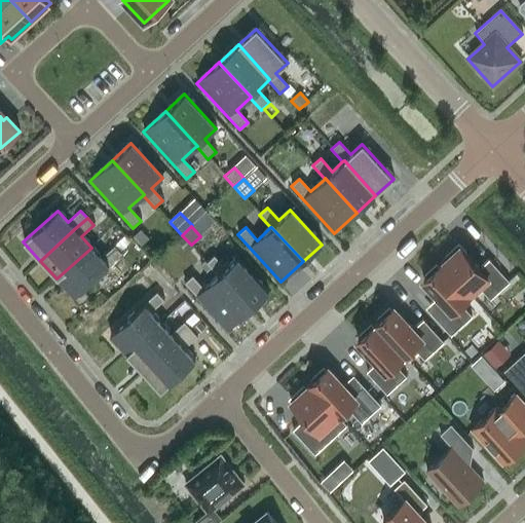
[(140,230),(133,237),(141,247),(149,239),(140,230)]
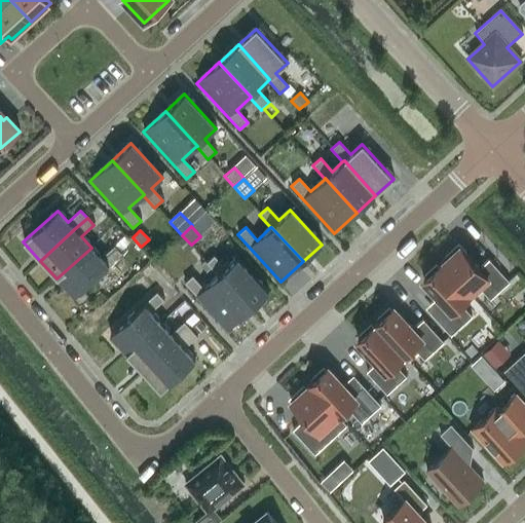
[(182,236),(176,243),(187,255),(193,249),(182,236)]
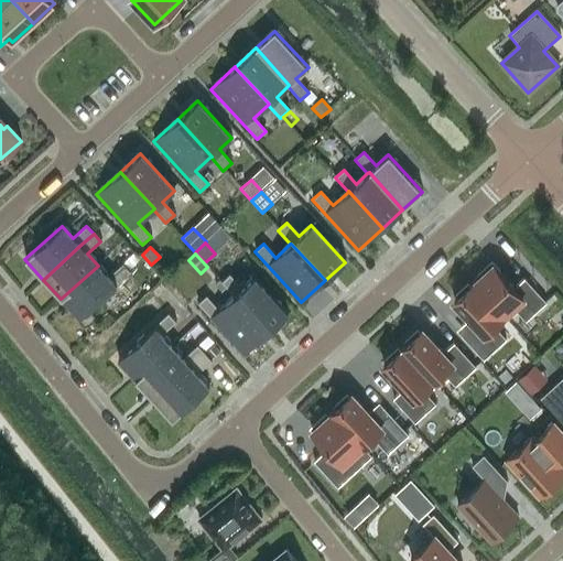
[(98,266),(61,299),(79,320),(130,273),(122,265),(108,277),(98,266)]
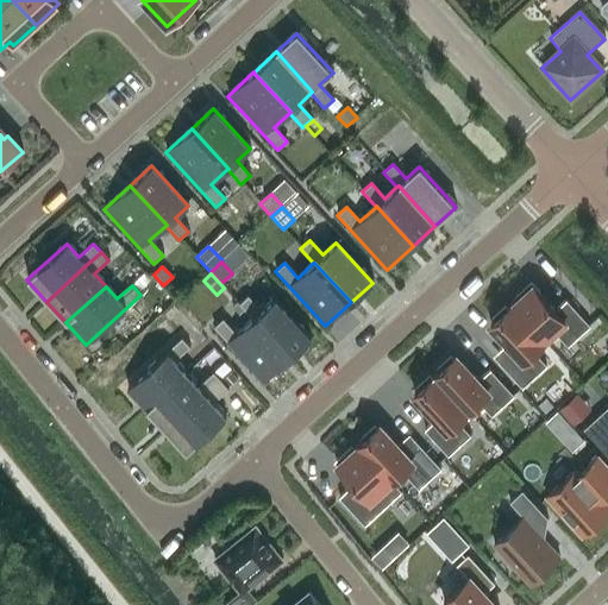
[(512,306),(547,345),(557,336),(566,347),(589,327),(565,301),(555,313),(532,288),(528,290),(527,288),(514,300),(515,302),(512,306)]
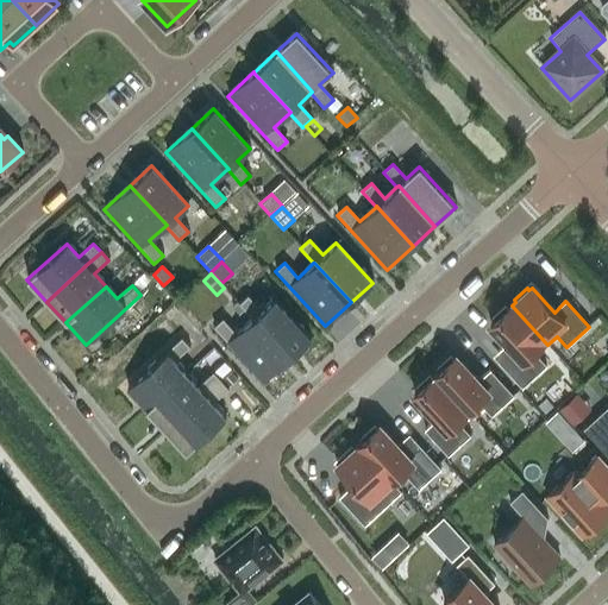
[(251,320),(252,320),(288,359),(311,339),(274,300),(261,312),(248,297),(238,306),(251,320)]
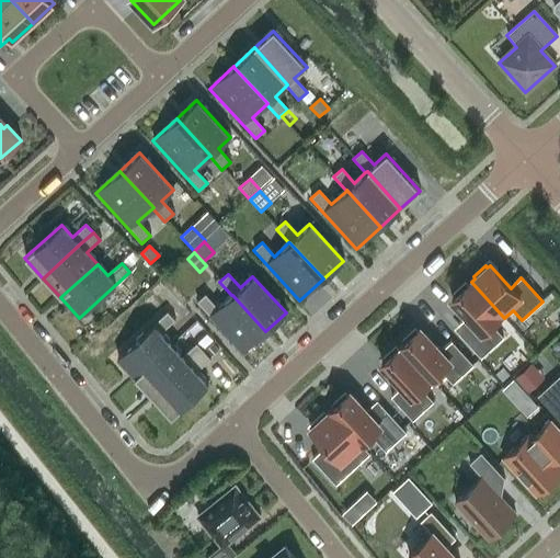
[(471,282),(467,286),(465,284),(452,296),(454,298),(450,300),(471,323),(458,336),(480,359),(503,338),(493,328),(504,318),(471,282)]
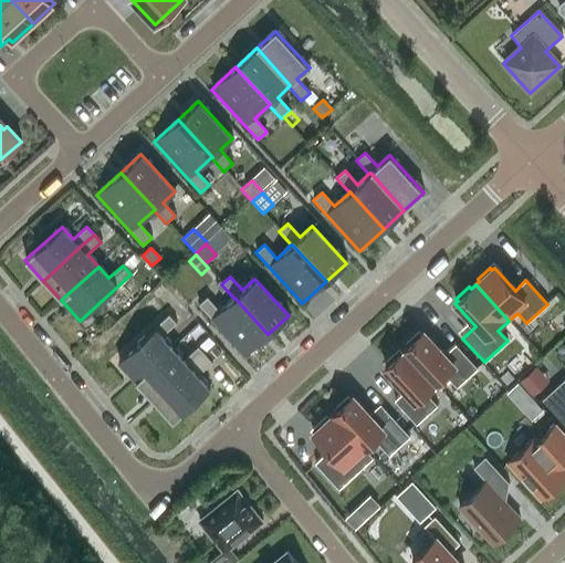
[(198,305),(244,356),(268,334),(234,298),(233,298),(219,311),(207,298),(198,305)]
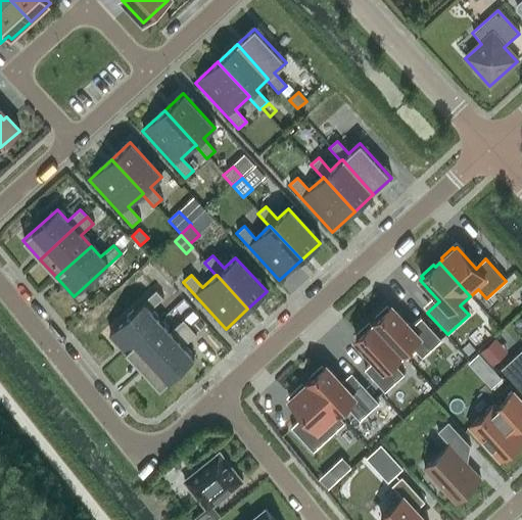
[(142,277),(132,284),(140,294),(149,286),(142,277)]
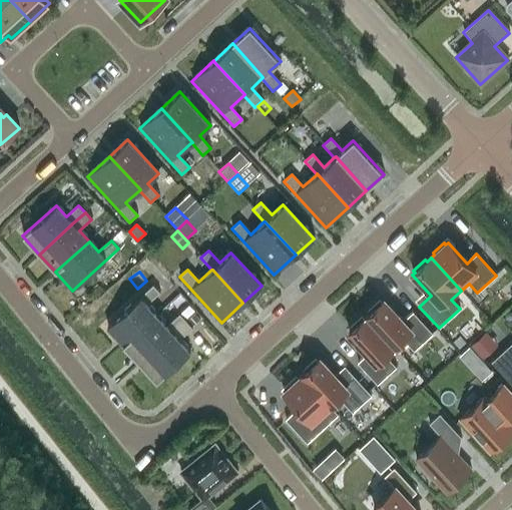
[(159,294),(152,286),(106,328),(123,346),(157,316),(147,305),(159,294)]
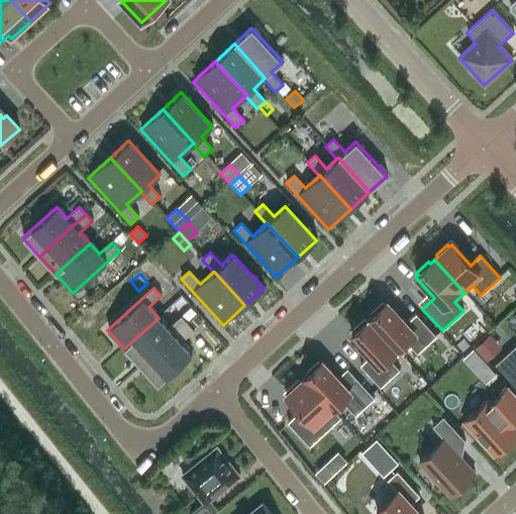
[(372,317),(369,320),(396,350),(402,355),(410,347),(416,354),(435,337),(415,315),(406,324),(387,303),(384,306),(382,304),(370,315),(372,317)]
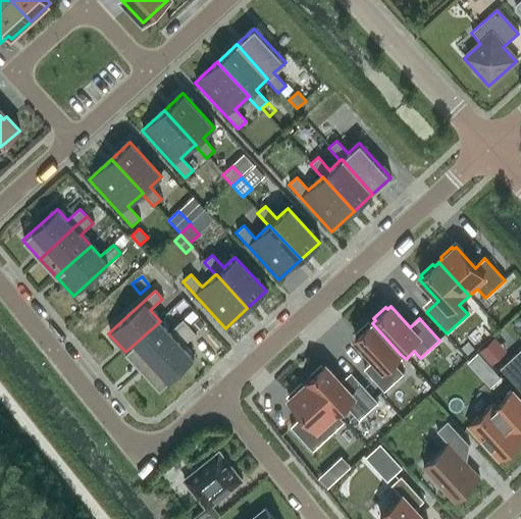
[(192,312),(183,320),(189,327),(198,318),(192,312)]
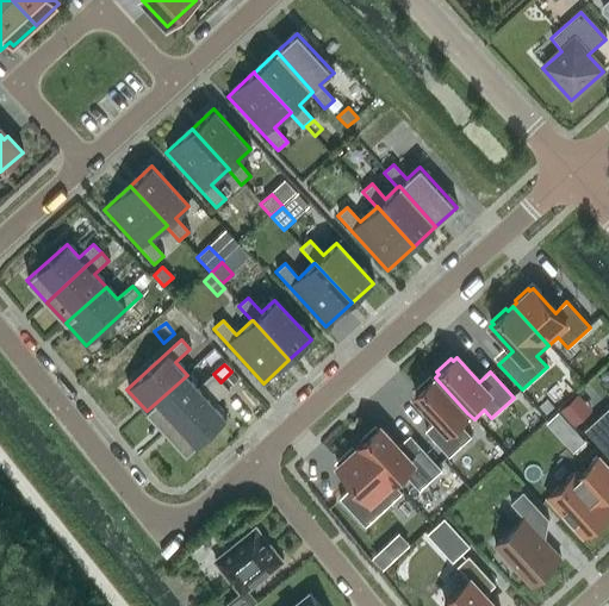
[(187,375),(147,411),(166,432),(206,397),(221,383),(213,375),(198,388),(187,375)]
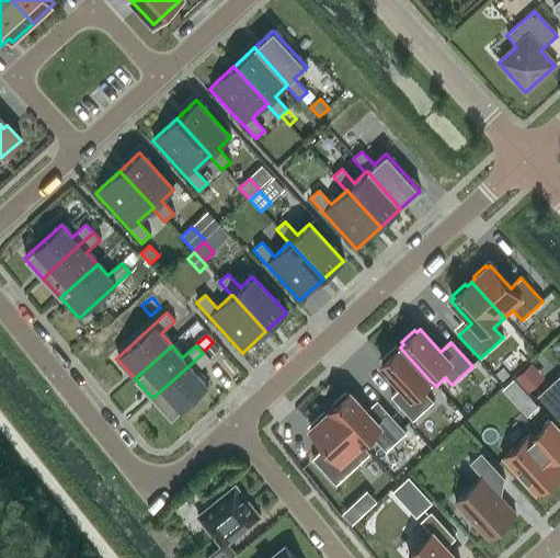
[(430,380),(400,348),(397,351),(395,349),(381,360),(384,362),(380,365),(401,388),(390,398),(412,421),(433,402),(420,389),(422,387),(430,380)]
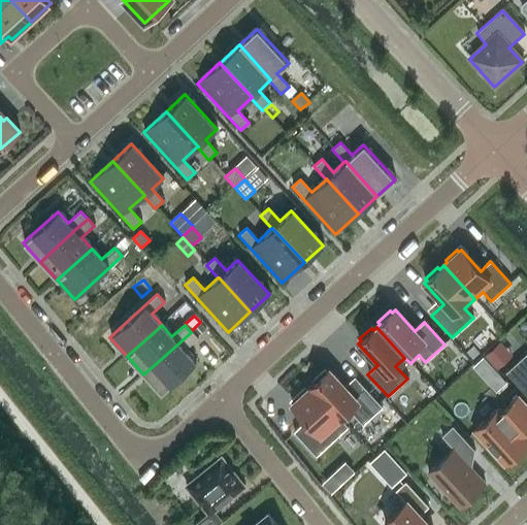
[(191,332),(178,343),(143,374),(161,394),(195,362),(185,351),(197,339),(191,332)]
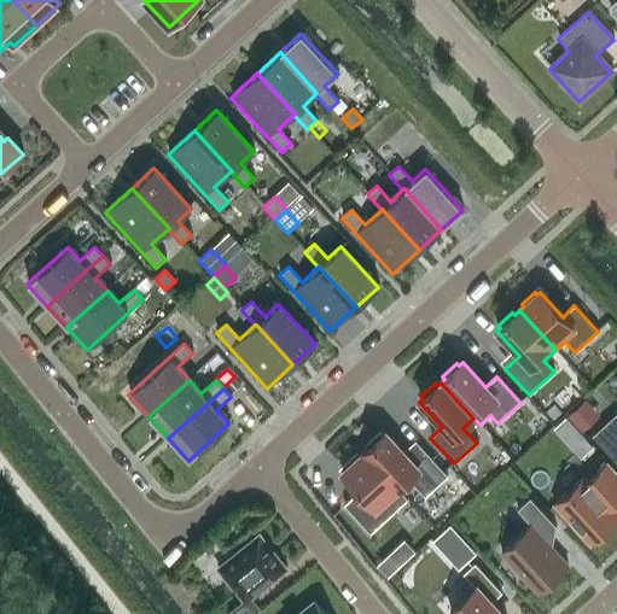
[(581,404),(568,416),(582,433),(595,421),(581,404)]
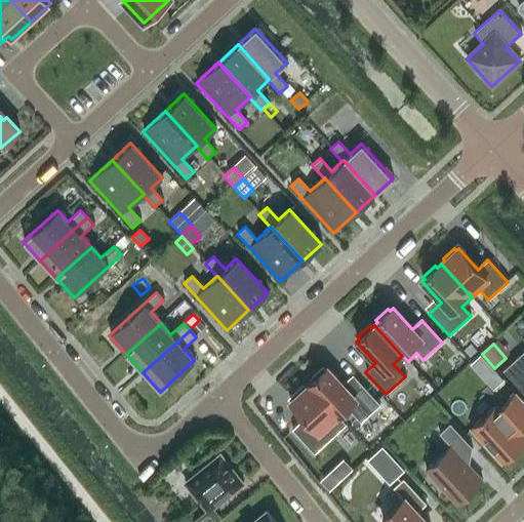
[(480,356),(470,365),(482,379),(492,370),(480,356)]
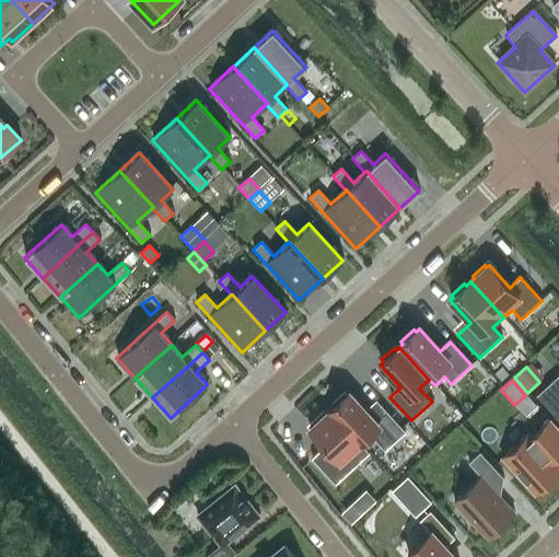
[(558,385),(544,399),(558,416),(558,385)]
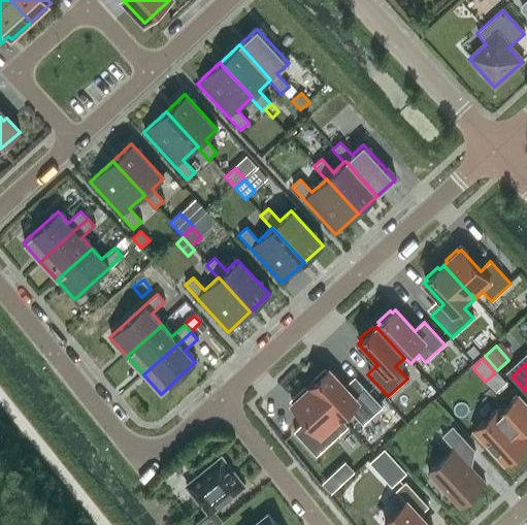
[(314,384),(310,387),(341,421),(351,413),(362,425),(382,407),(358,383),(349,392),(329,370),(326,373),(324,371),(311,383),(314,384)]
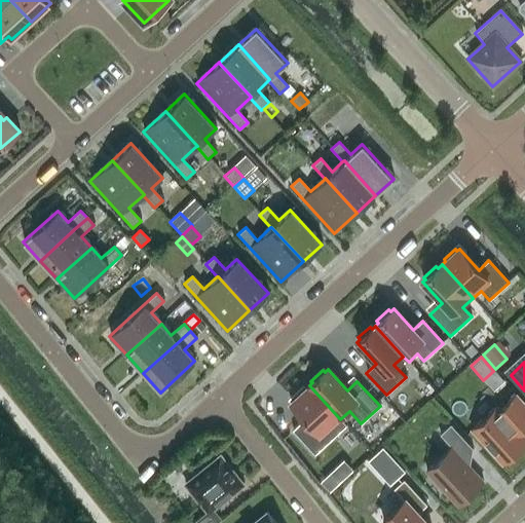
[(309,385),(304,390),(303,388),(289,401),(306,418),(292,431),(314,455),(346,425),(340,419),(309,385)]
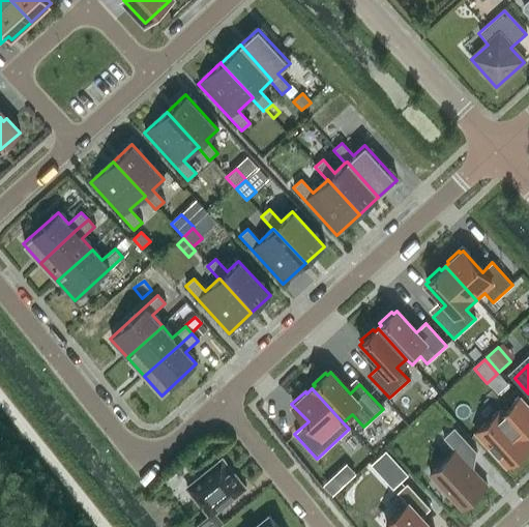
[(500,411),(475,434),(506,468),(528,446),(528,443),(521,435),(526,430),(528,431),(528,430),(528,411),(519,401),(503,415),(500,411)]
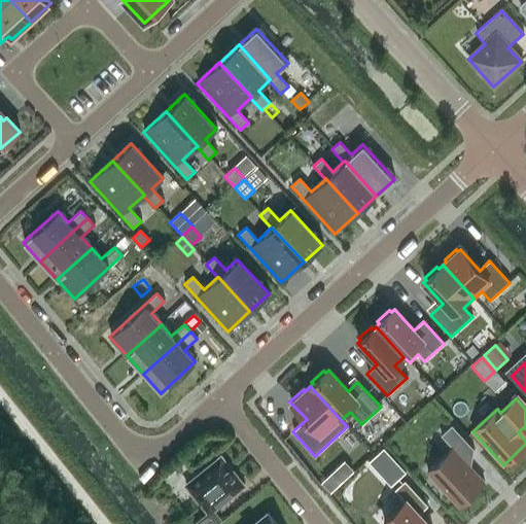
[(452,450),(426,473),(457,507),(484,483),(462,460),(474,451),(451,426),(441,437),(452,450)]
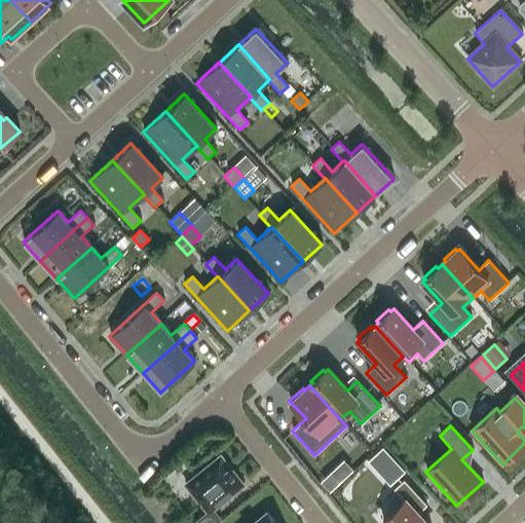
[(213,511),(244,486),(220,456),(184,485),(207,514),(195,522),(217,522),(220,520),(213,511)]
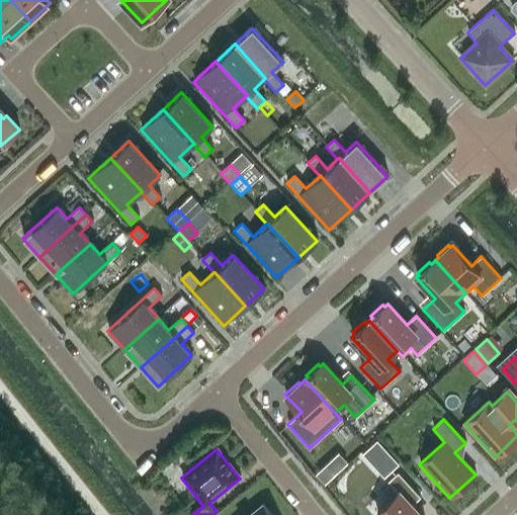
[(327,464),(316,476),(325,485),(336,475),(327,464)]
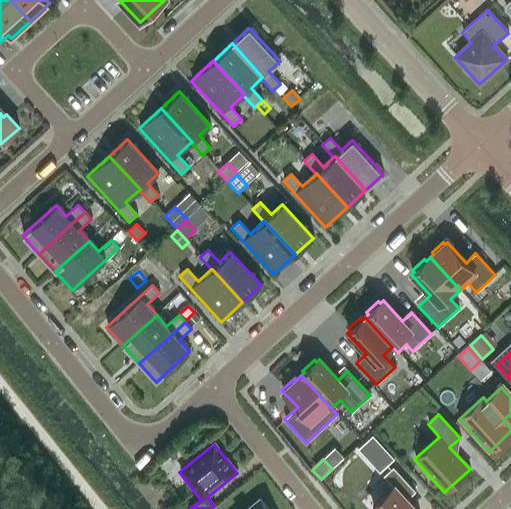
[(394,487),(372,506),(374,508),(414,508),(406,499),(415,491),(393,467),(383,476),(394,487)]
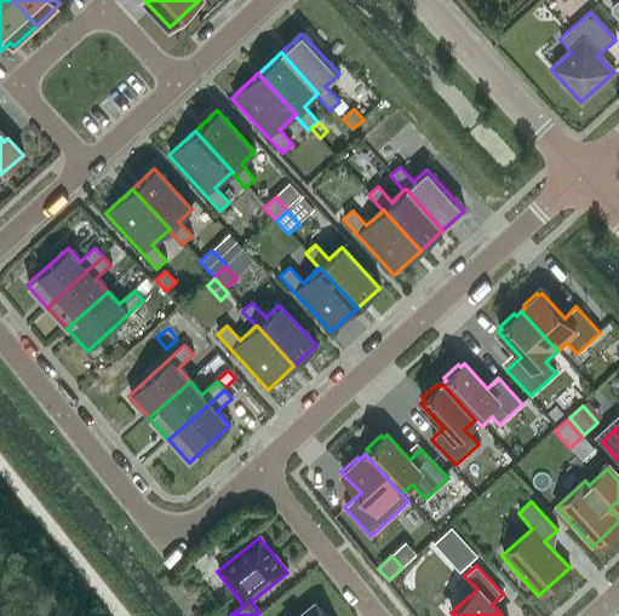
[(322,615),(313,604),(297,615),(322,615)]
